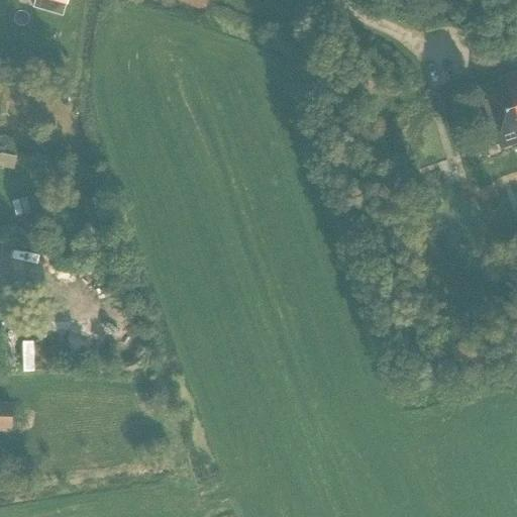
[(35,0),(34,5),(57,12),(60,2),(66,3),(66,0),(35,0)]
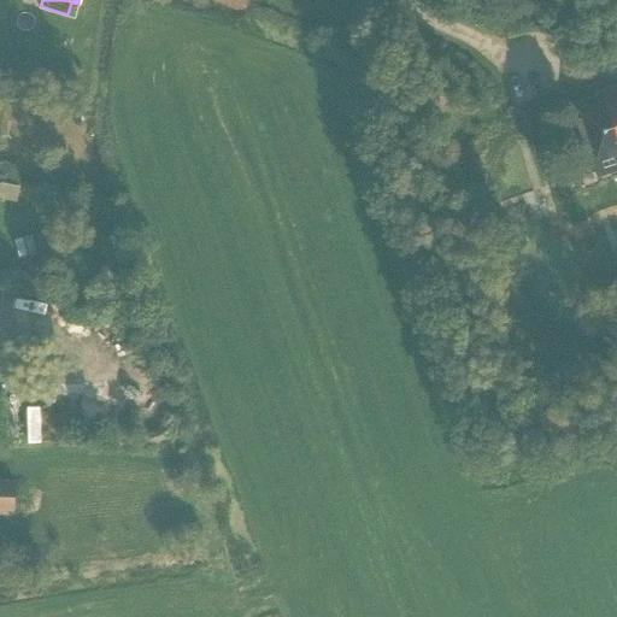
[(616,84),(595,92),(597,97),(570,105),(594,178),(616,170),(616,84)]
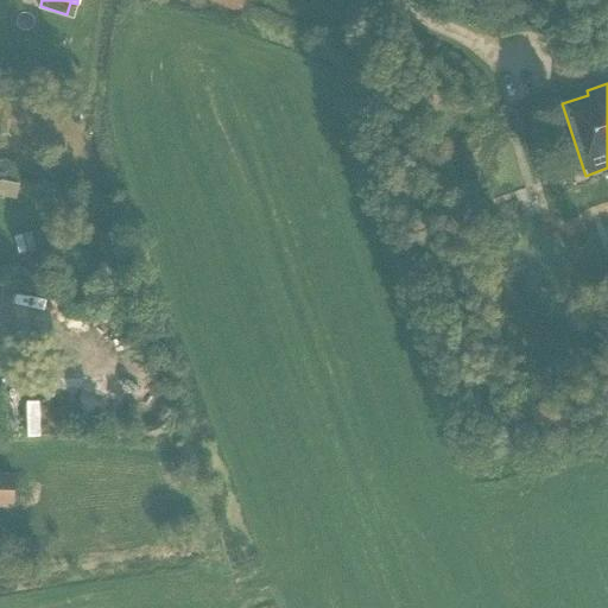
[(0,182),(0,196),(17,200),(19,185),(0,182)]
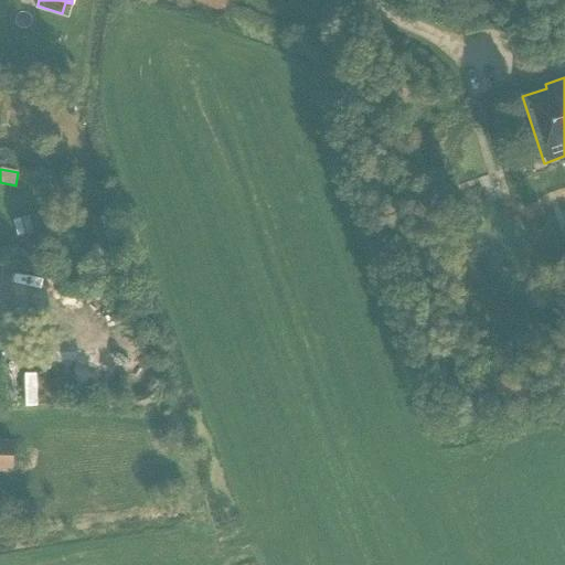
[(25,379),(27,408),(39,408),(36,379),(25,379)]
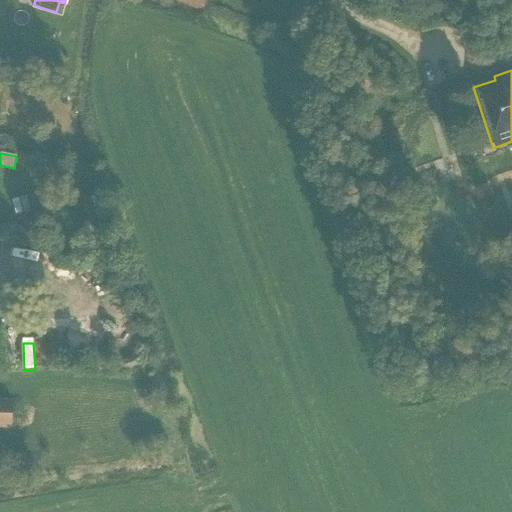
[(12,400),(0,399),(0,427),(10,428),(12,400)]
